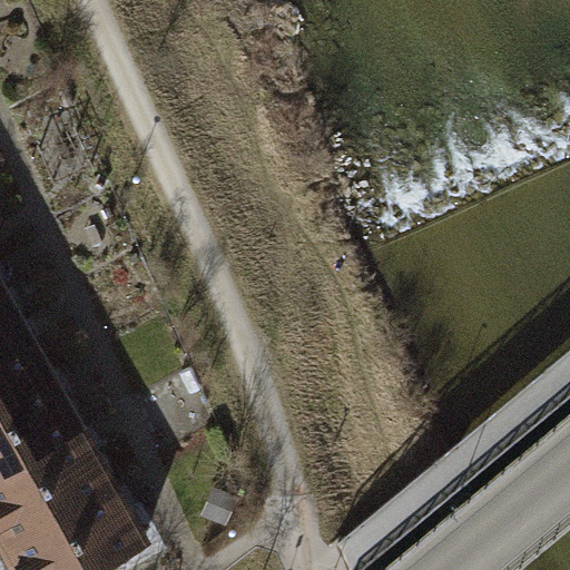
[(0,330),(22,317),(0,275),(0,330)]
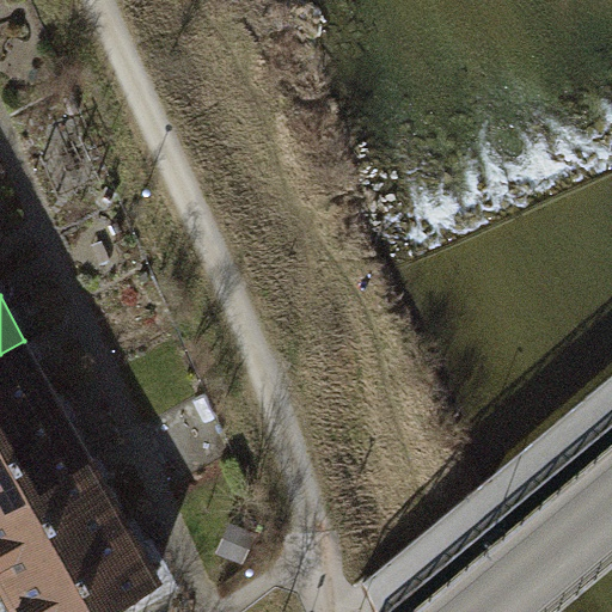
[(0,354),(0,434),(59,403),(24,341),(0,354)]
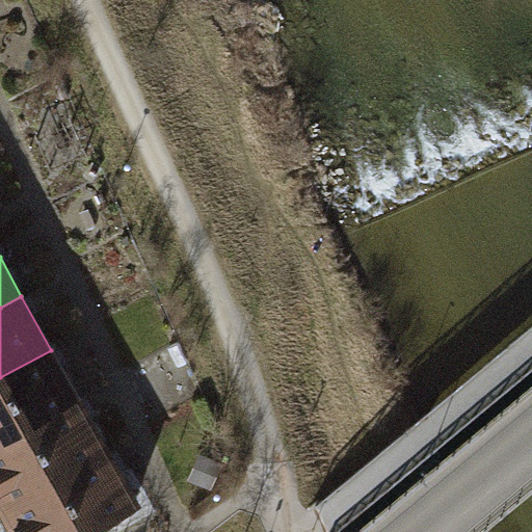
[(0,377),(0,448),(80,405),(51,350),(0,377)]
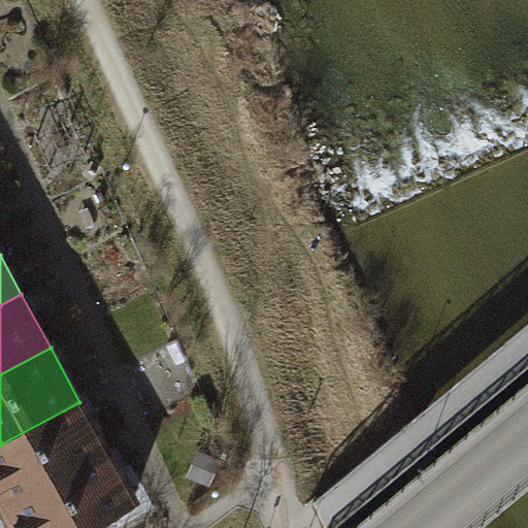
[(0,444),(0,492),(9,509),(108,456),(79,402),(0,444)]
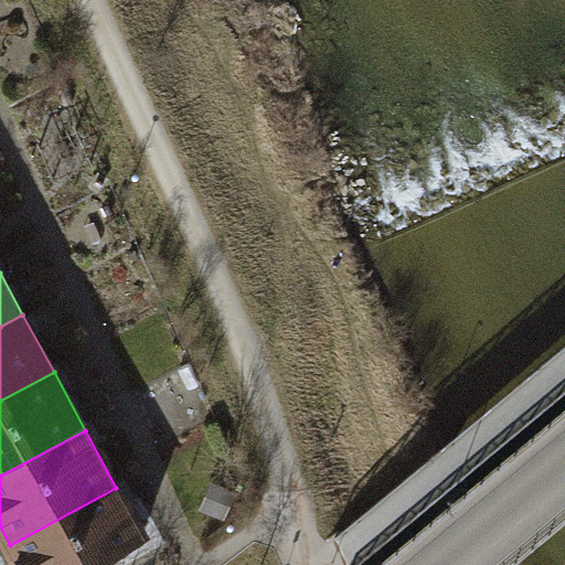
[(10,545),(20,564),(112,564),(148,546),(116,488),(10,545)]
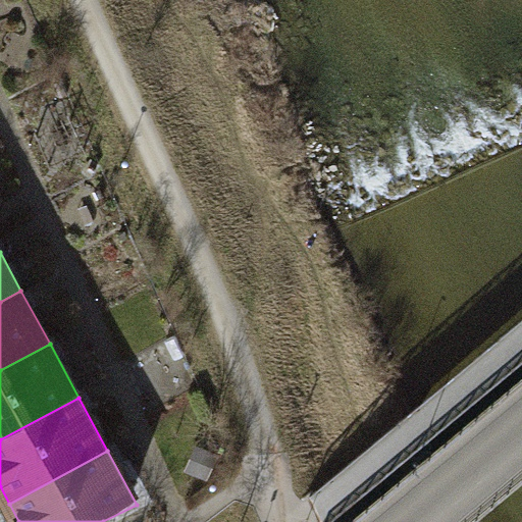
All buildings are outlined.
